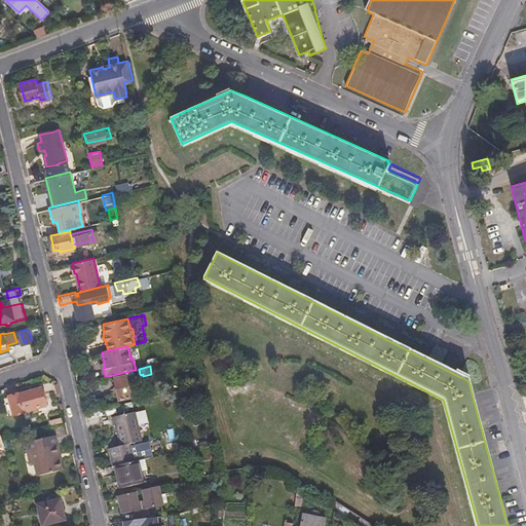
[(113,375),(118,400),(134,397),(129,383),(127,384),(126,381),(136,379),(134,370),(129,371),(113,375)]
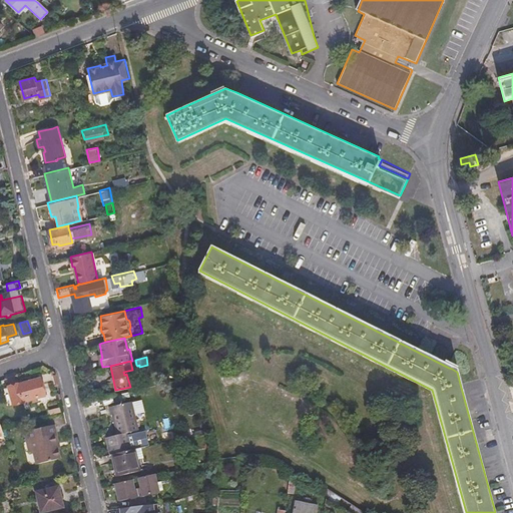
[(5,390),(10,406),(43,396),(39,380),(5,390)]
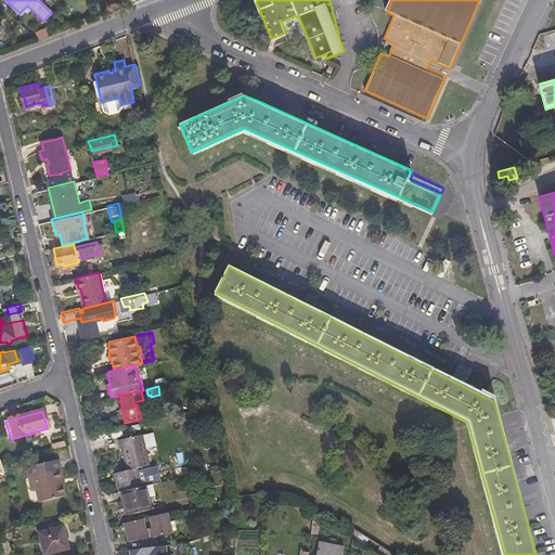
[(121,448),(127,468),(115,472),(119,492),(121,491),(145,486),(152,483),(158,482),(154,465),(138,468),(138,466),(151,463),(143,434),(118,439),(120,448),(121,448)]
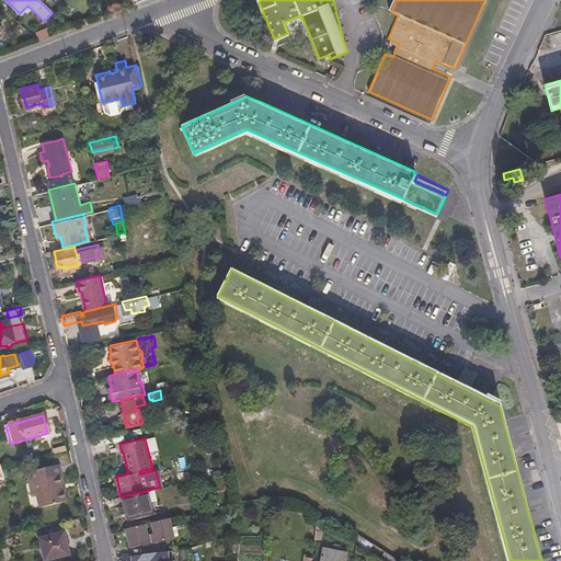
[(33,481),(35,493),(38,506),(65,500),(59,474),(60,473),(58,464),(26,471),(29,481),(33,481)]
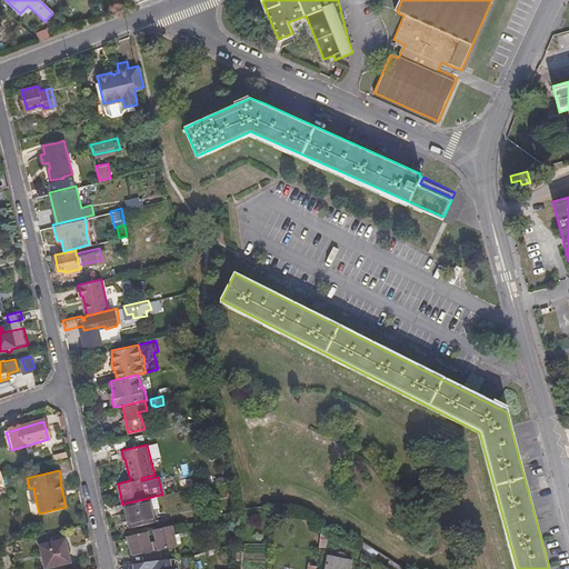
[(149,498),(152,510),(159,509),(156,496),(149,498)]
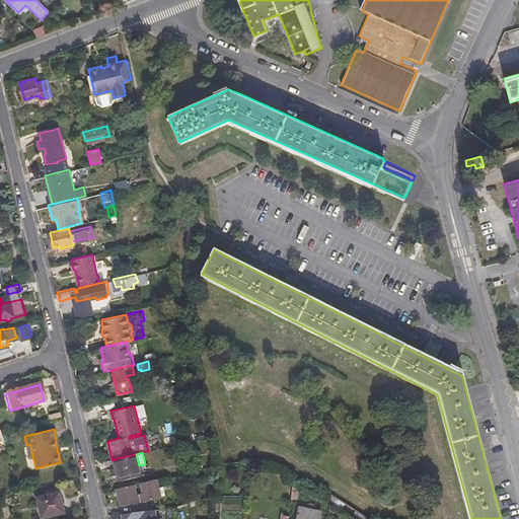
[(114,459),(120,480),(133,477),(141,475),(139,465),(136,454),(114,459)]
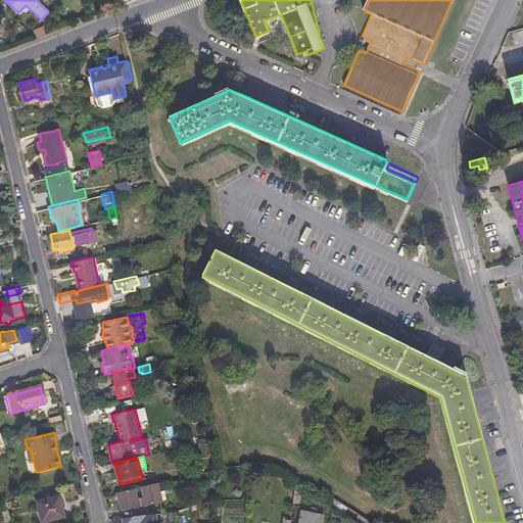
[(133,507),(135,517),(141,516),(151,515),(148,504),(161,501),(159,491),(157,482),(143,485),(145,495),(138,497),(135,487),(117,492),(122,509),(133,507)]
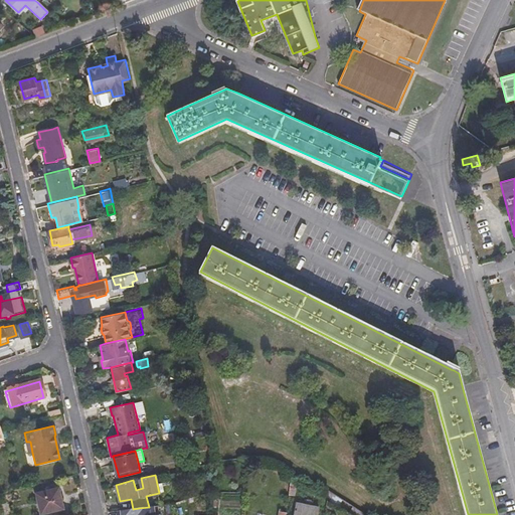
[(36,495),(40,514),(42,514),(62,510),(58,489),(36,495)]
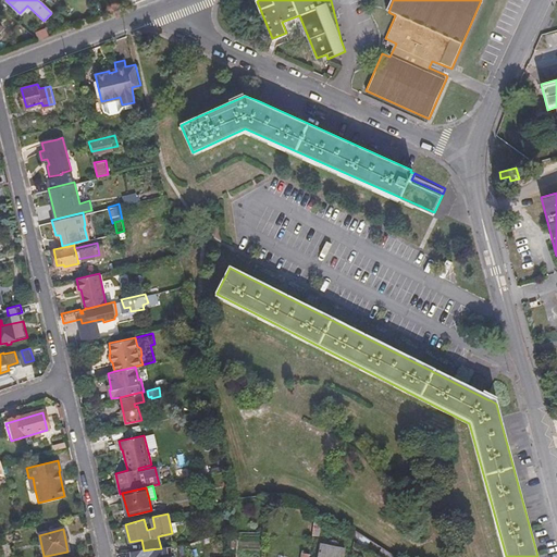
[(239,531),(238,549),(262,551),(263,532),(239,531)]
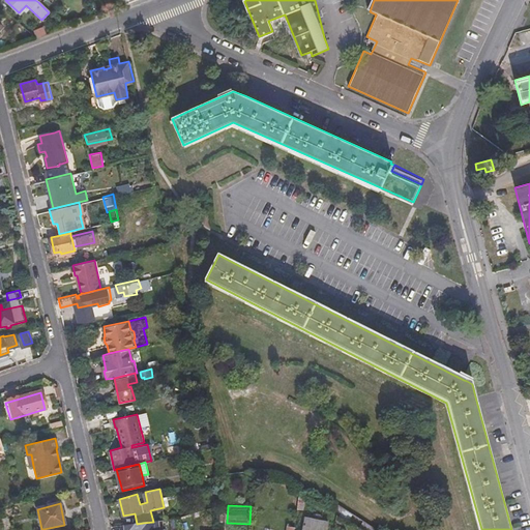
[(299,520),(297,529),(328,529),(329,524),(299,520)]
